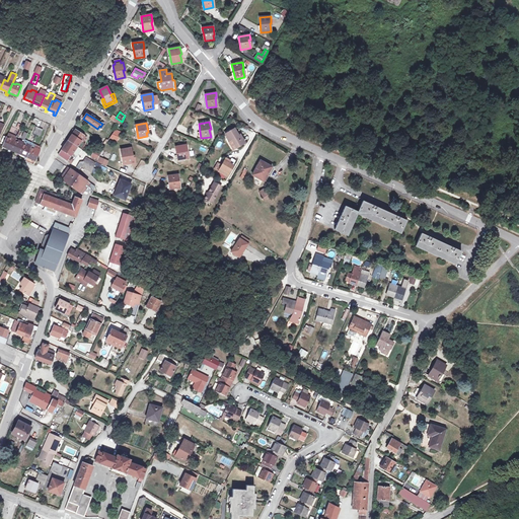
[(17,135),(20,129),(16,127),(15,128),(11,127),(7,135),(10,137),(15,139),(17,135)]
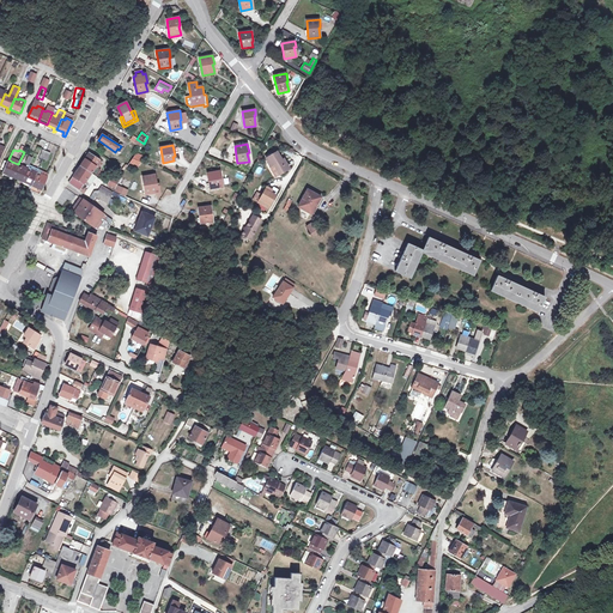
[(284,158),(281,161),(277,151),(266,158),(271,167),(274,165),(280,175),(290,169),(284,158)]
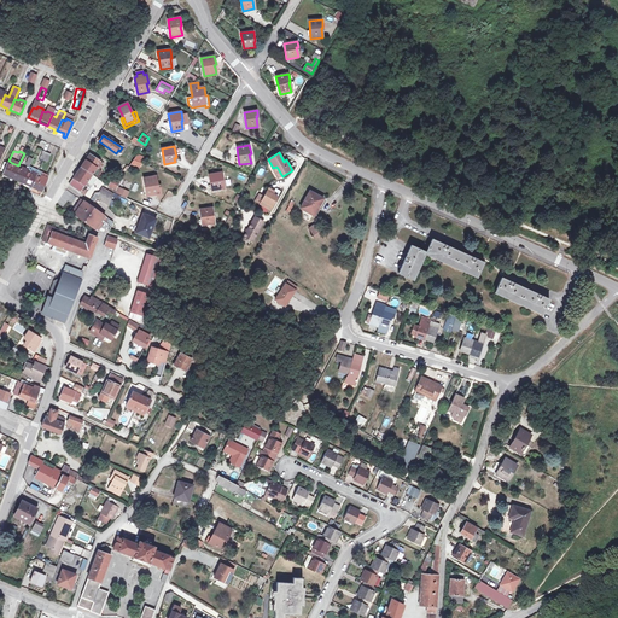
[(100,170),(104,164),(91,155),(81,167),(97,178),(101,172),(100,170)]
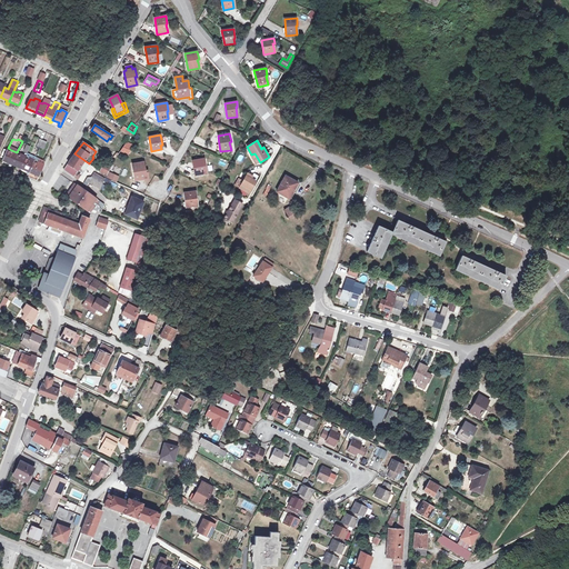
[(17,155),(17,152),(11,150),(11,152),(7,150),(3,160),(10,163),(12,165),(17,155)]
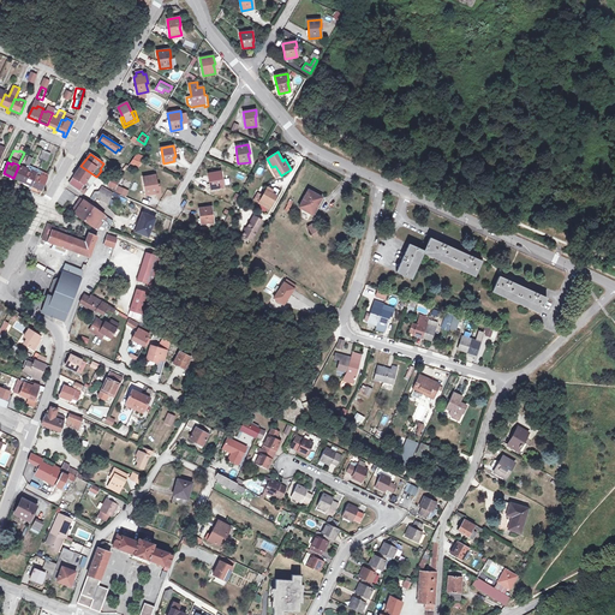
[(28,171),(29,166),(28,166),(27,168),(22,167),(22,168),(18,167),(13,178),(21,181),(23,181),(28,171)]
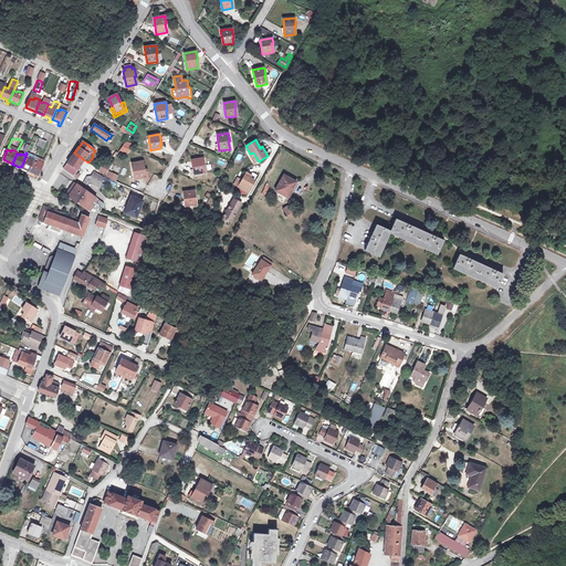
[(88,163),(74,153),(64,169),(77,178),(80,174),(76,171),(80,167),(84,169),(88,163)]
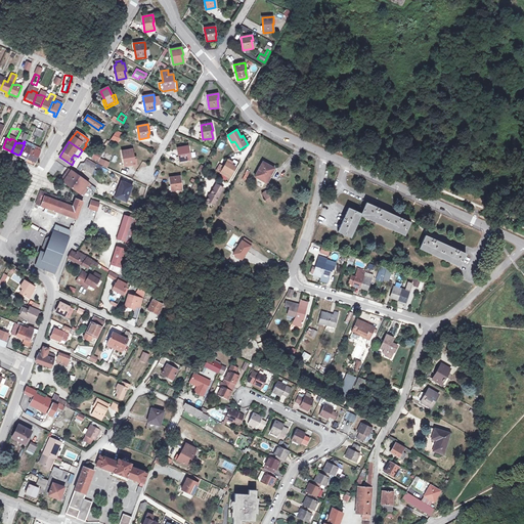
[(235,151),(239,149),(234,141),(231,142),(230,143),(235,151)]
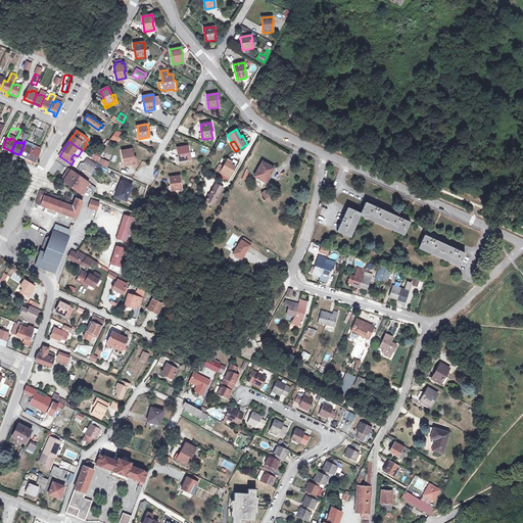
[(31,149),(32,147),(27,145),(27,147),(24,145),(19,154),(26,157),(25,159),(27,160),(28,158),(31,149)]
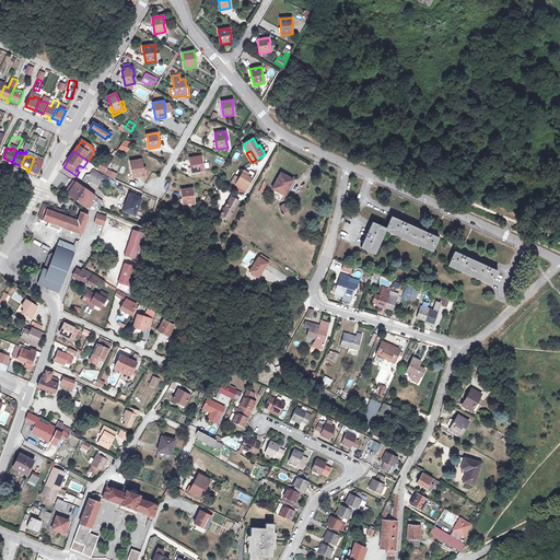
[(105,174),(112,160),(106,156),(103,162),(102,162),(98,168),(105,174)]
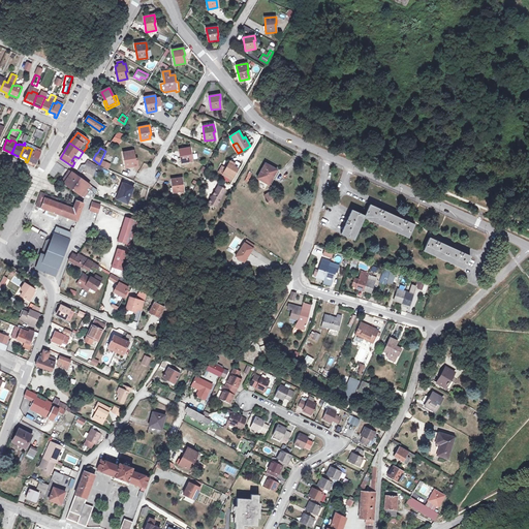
[(192,157),(190,157),(189,153),(191,152),(190,148),(179,150),(182,163),(191,161),(192,160),(192,157)]
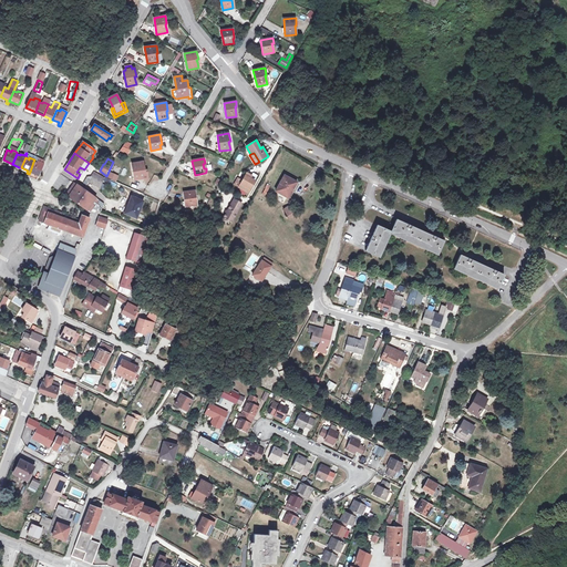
[(38,178),(43,164),(38,162),(38,163),(33,162),(30,172),(37,175),(35,176),(38,178)]
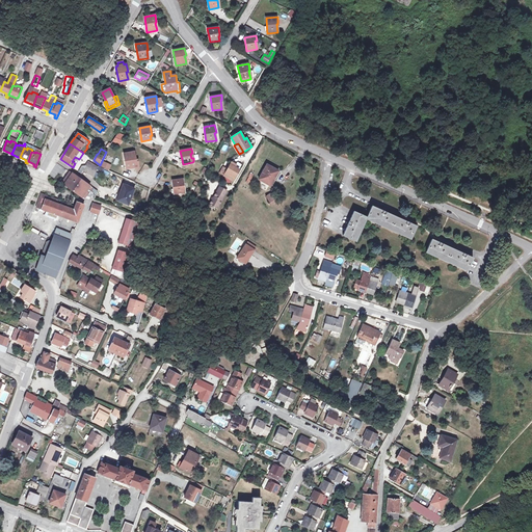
[(134,152),(124,154),(127,168),(136,167),(135,160),(136,159),(134,152)]
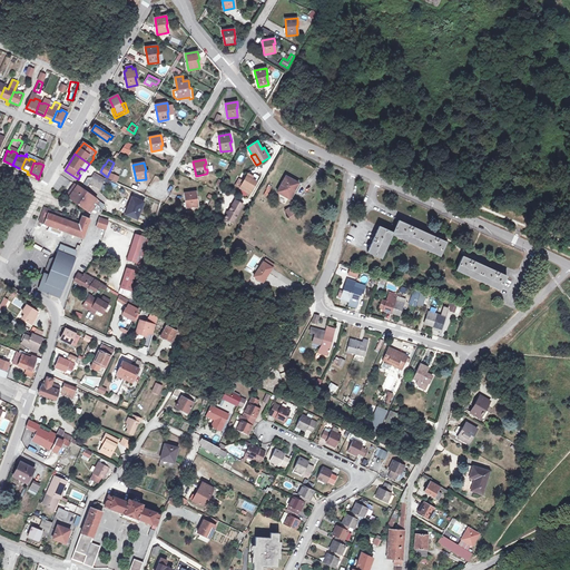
[(109,172),(107,177),(117,183),(119,177),(109,172)]
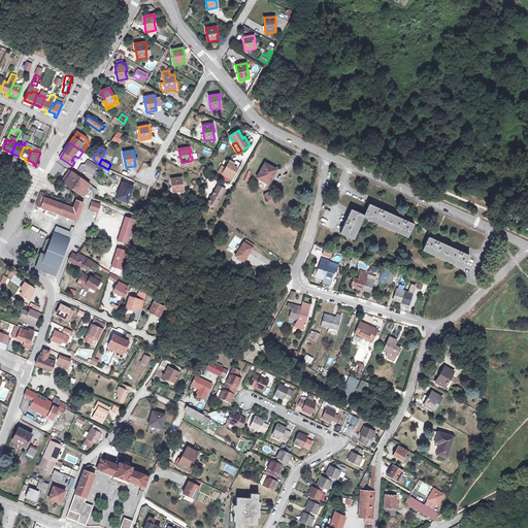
[(96,170),(98,166),(88,160),(85,164),(96,170)]
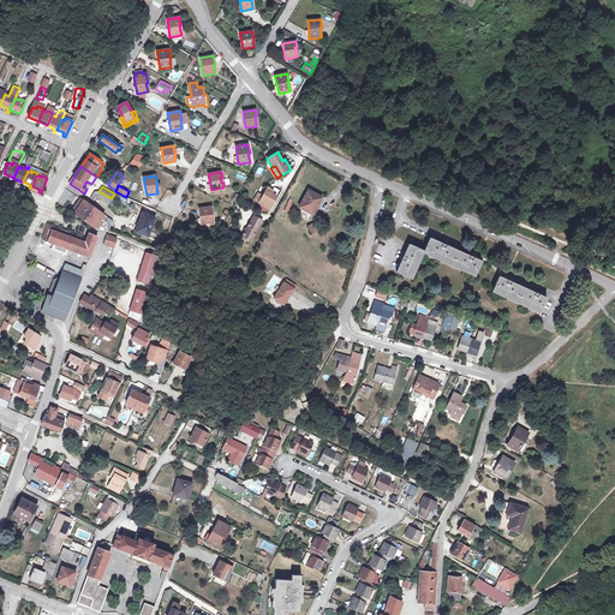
[(269,208),(274,199),(269,197),(272,193),(273,190),(268,187),(260,203),(269,208)]
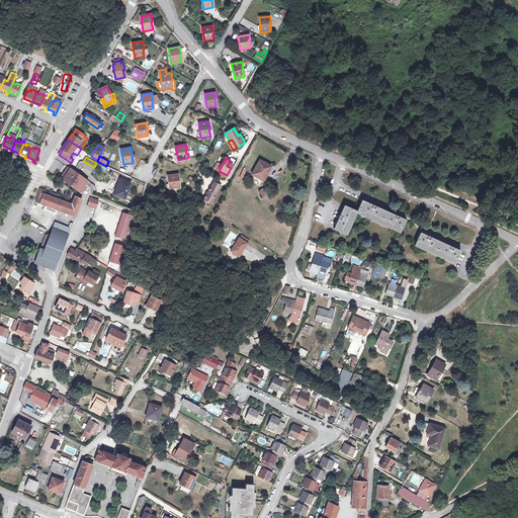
[(265,179),(271,166),(260,160),(252,174),(257,177),(258,175),(265,179)]
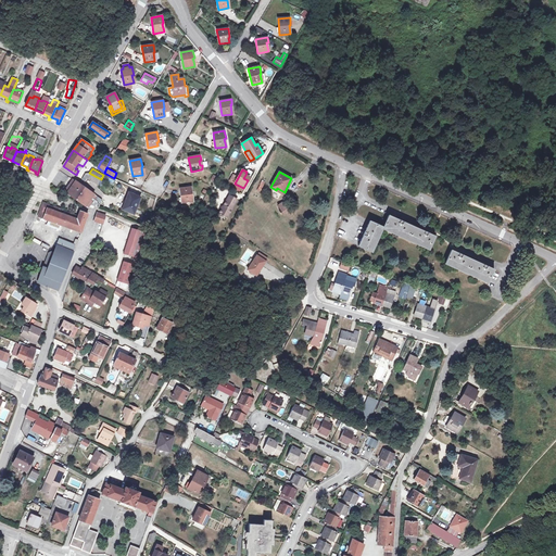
[(99,186),(101,179),(89,173),(89,174),(91,175),(89,180),(99,186)]
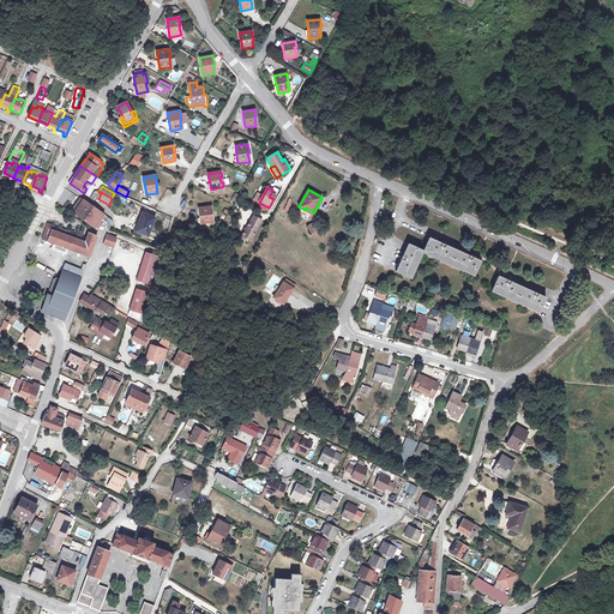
[(107,216),(80,198),(71,211),(73,214),(79,217),(97,230),(101,226),(107,216)]
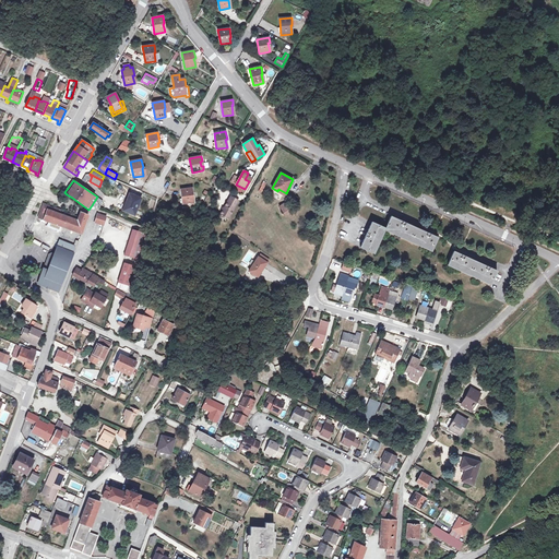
[(191,193),(193,193),(192,188),(181,190),(182,199),(182,203),(182,204),(192,202),(191,193)]
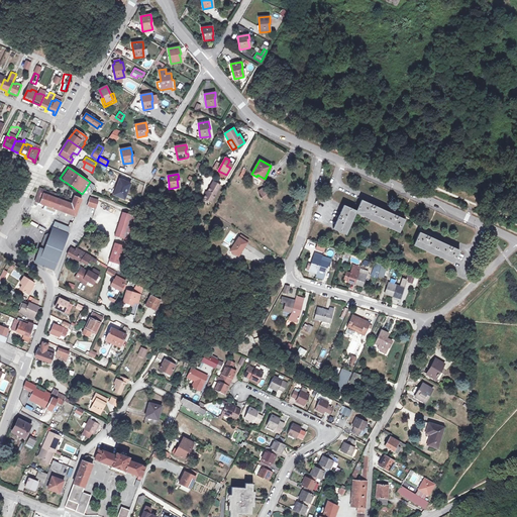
[(116,196),(125,199),(131,184),(120,179),(116,188),(119,189),(116,196)]
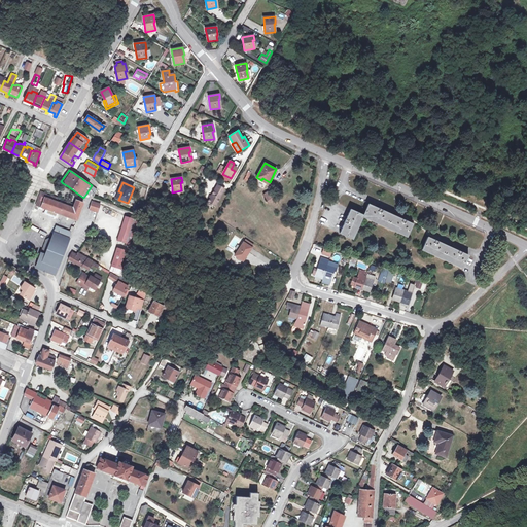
[(94,197),(97,189),(92,185),(86,194),(86,195),(94,197)]
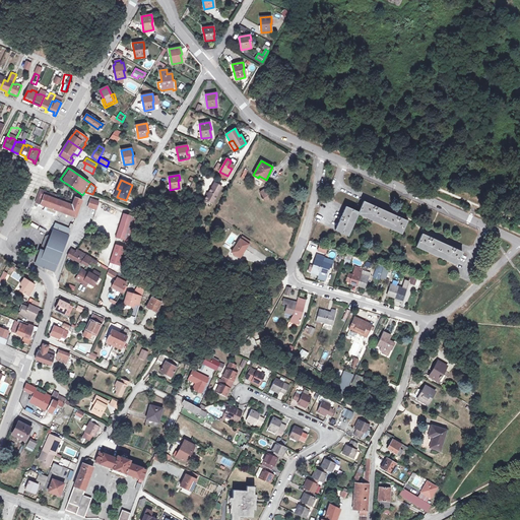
[(212,203),(221,187),(214,183),(209,193),(207,195),(205,199),(212,203)]
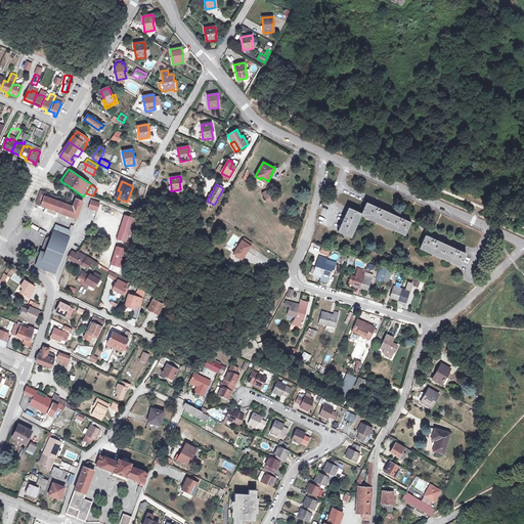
[(265,200),(270,197),(267,190),(262,193),(265,200)]
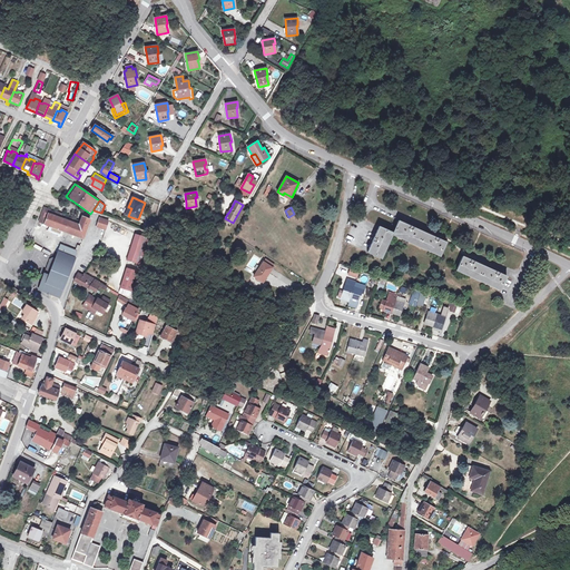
[(82,217),(80,222),(45,208),(40,222),(51,226),(50,228),(58,232),(59,229),(84,238),(90,219),(82,217)]
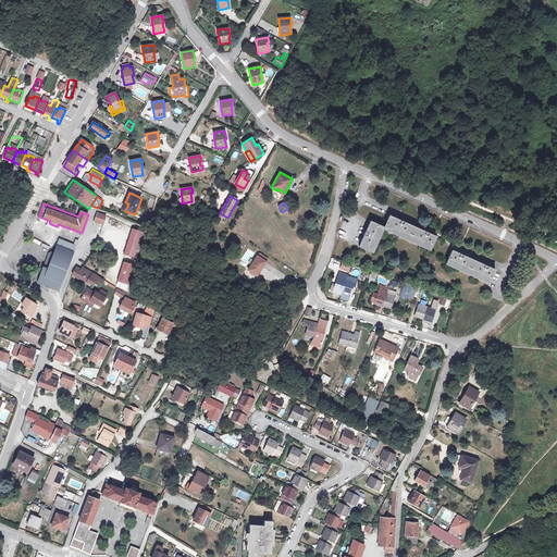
[(107,215),(98,213),(95,222),(103,224),(107,215)]
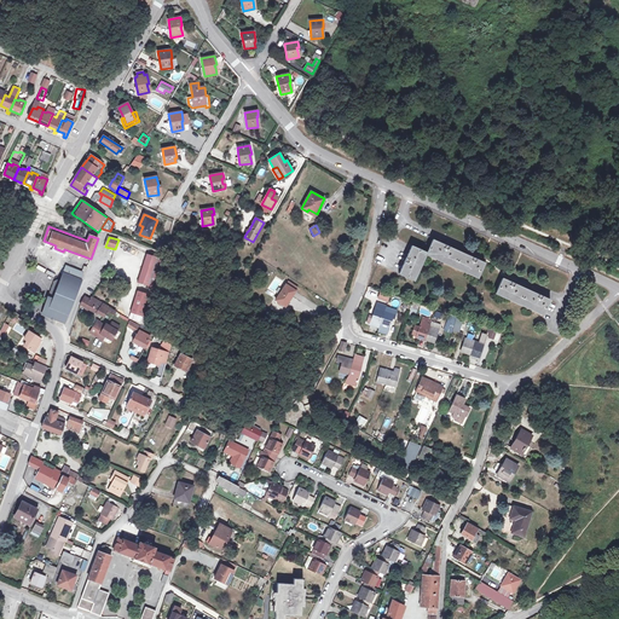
[(427,253),(412,246),(399,275),(415,281),(426,255),(478,278),(485,264),(433,239),(427,253)]
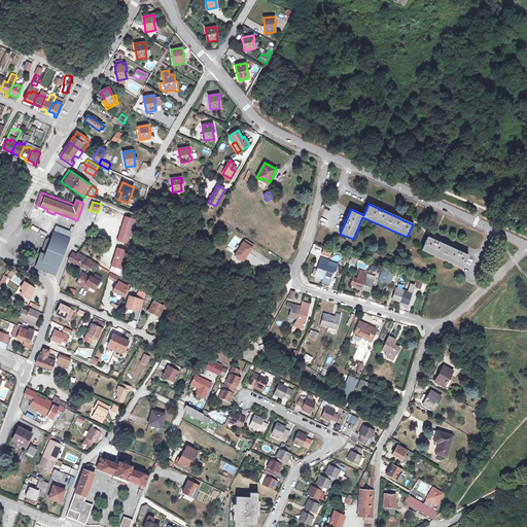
[(130,244),(137,220),(125,216),(117,240),(117,241),(130,245),(130,244)]
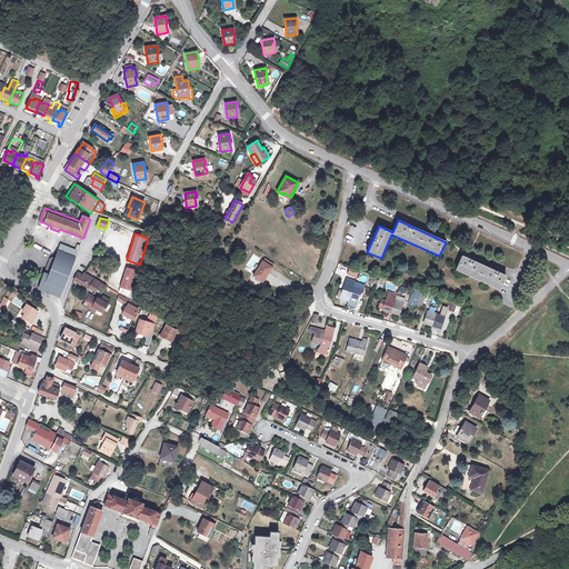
[(76,250),(70,248),(61,245),(56,258),(53,258),(50,259),(39,288),(43,289),(43,290),(60,297),(62,290),(63,287),(77,251),(76,250)]
